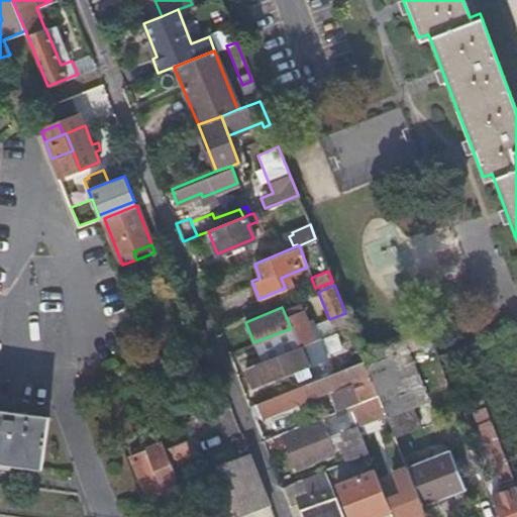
[(286,316),(291,328),(298,346),(306,343),(314,340),(302,310),(286,316)]
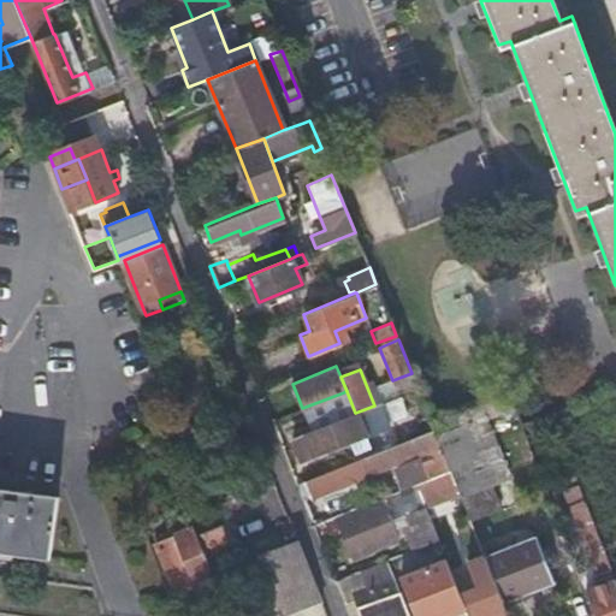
[(412,373),(392,380),(398,396),(418,389),(412,373)]
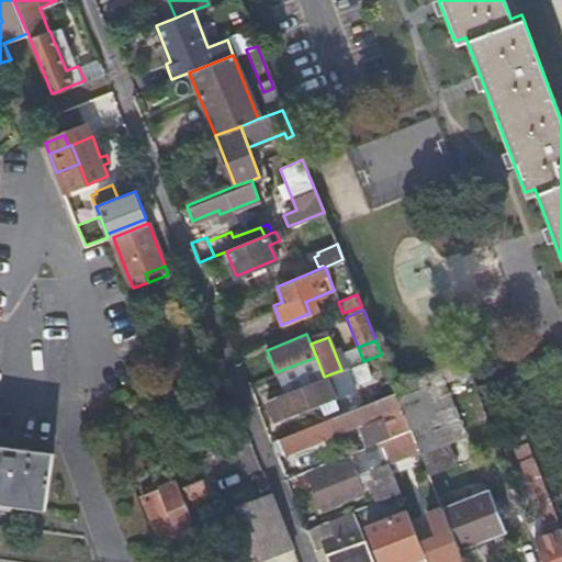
[(283,393),(266,400),(274,419),(319,402),(349,390),(353,388),(346,368),(341,370),(333,373),(324,377),(318,379),(302,385),(283,393)]
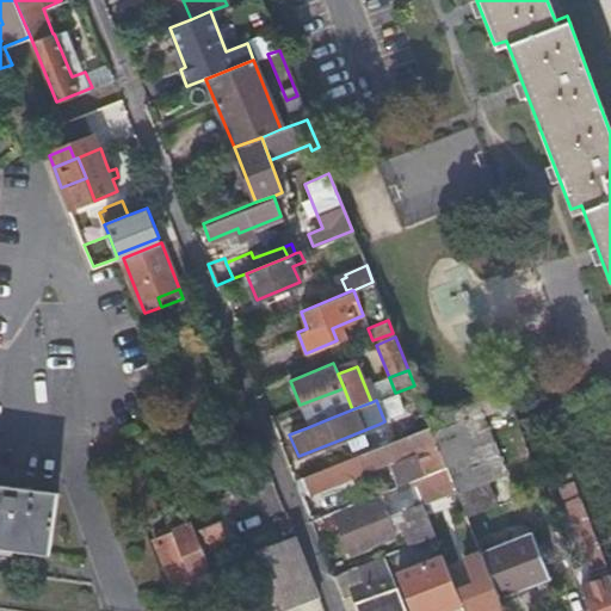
[(462,420),(432,431),(446,466),(455,487),(466,514),(494,503),(462,420)]
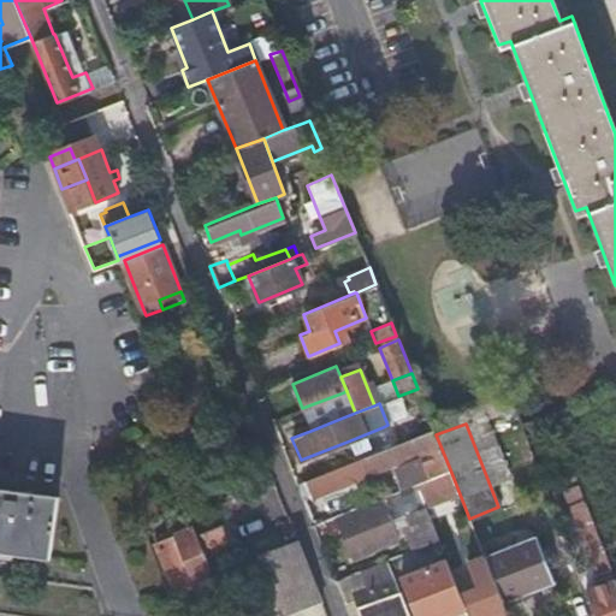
[(383,427),(350,440),(353,445),(359,443),(361,450),(388,439),(383,427)]
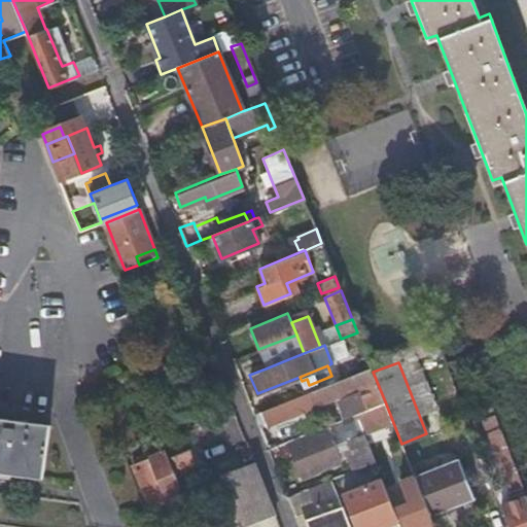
[(320,387),(325,402),(337,397),(336,394),(357,386),(366,409),(385,401),(373,372),(371,367),(320,387)]
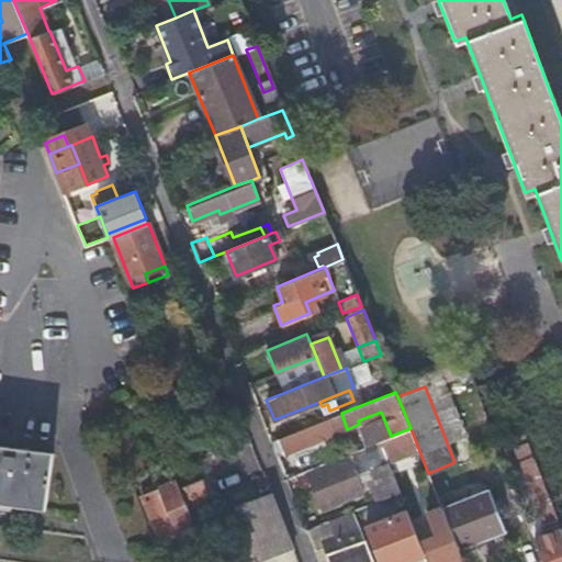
[(121,428),(115,412),(104,416),(111,431),(121,428)]
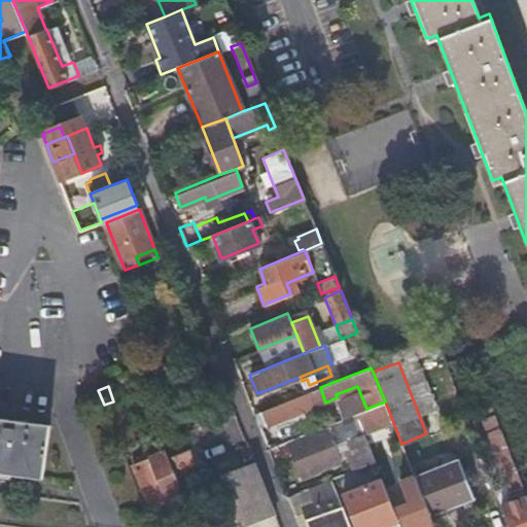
[(302,394),(308,409),(325,402),(320,387),(302,394)]
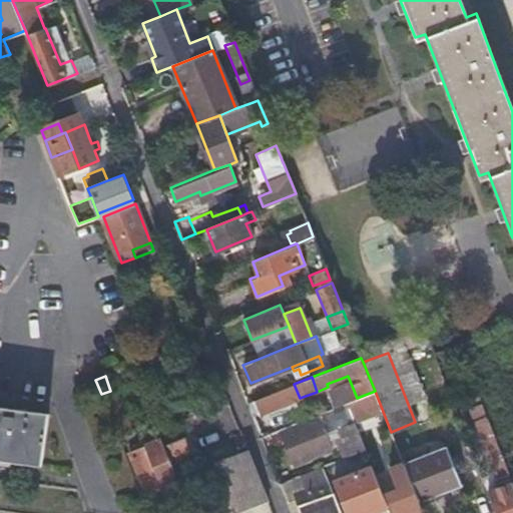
[(294,384),(254,400),(260,414),(300,398),(294,384)]
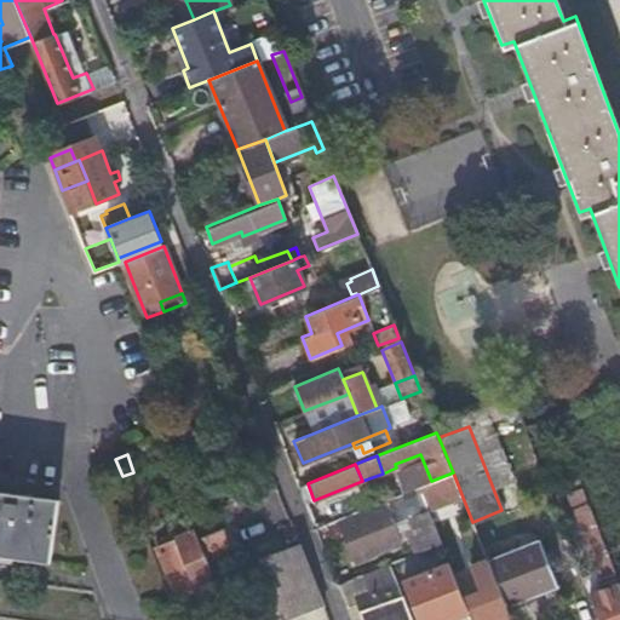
[(133,472),(122,476),(132,500),(143,495),(133,472)]
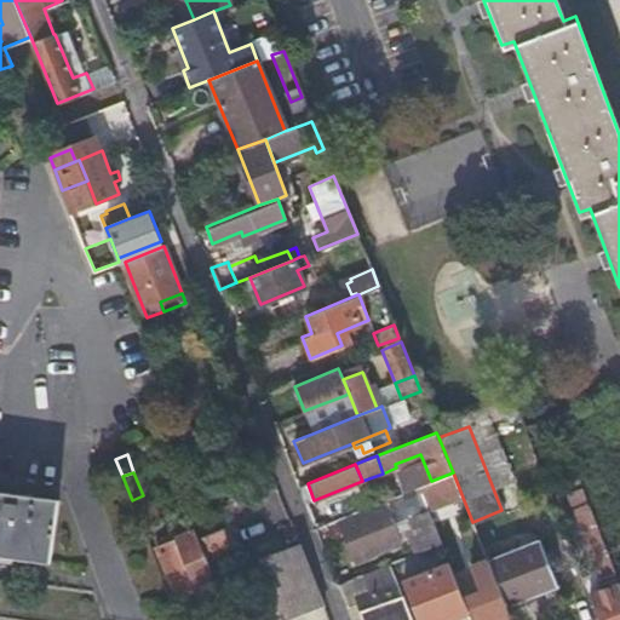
[(431,481),(419,486),(428,509),(461,494),(453,472),(431,481)]
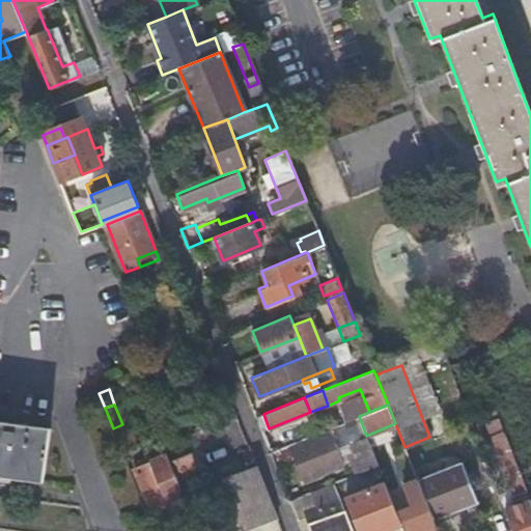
[(518,503),(503,509),(511,530),(530,530),(530,503),(493,406),(480,410),(501,462),(504,460),(509,471),(505,472),(513,495),(514,495),(518,503)]
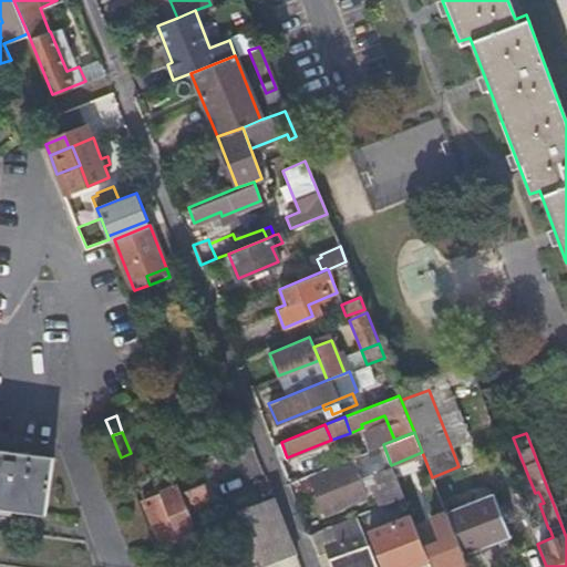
[(383,444),(367,451),(375,475),(360,482),(351,462),(312,477),(326,511),(366,495),(363,492),(380,485),(387,503),(403,496),(391,465),(383,444)]
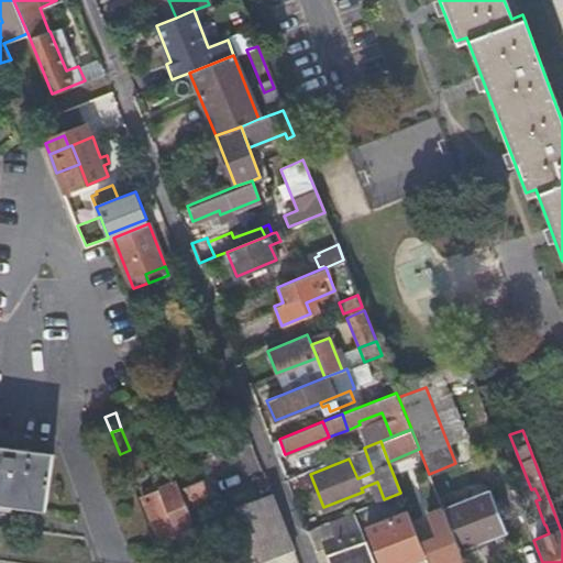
[(0,503),(44,509),(52,452),(0,445),(0,503)]
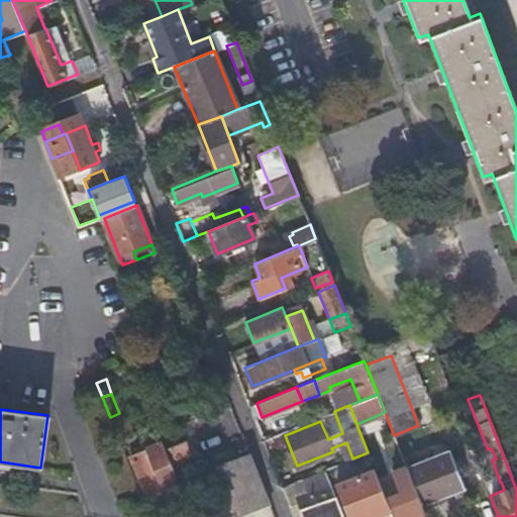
[(165,446),(186,438),(182,428),(161,437),(163,442),(165,446)]
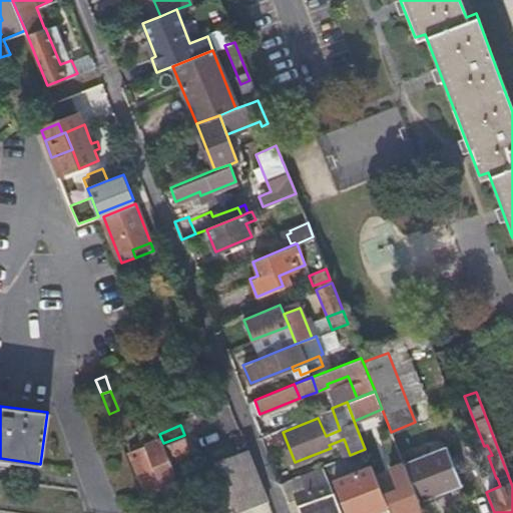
[(173,470),(195,461),(184,435),(163,443),(173,470)]
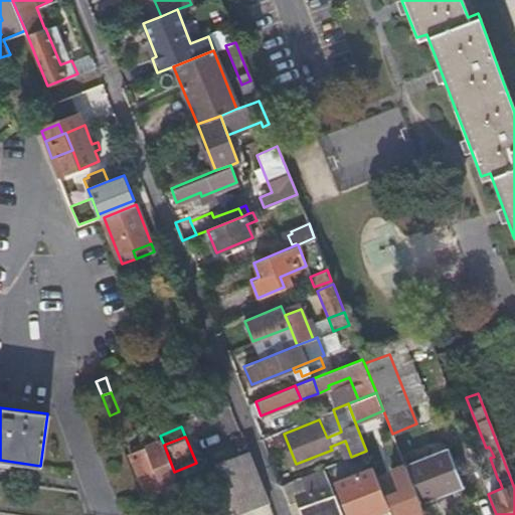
[(155,443),(154,438),(133,446),(135,451),(155,443)]
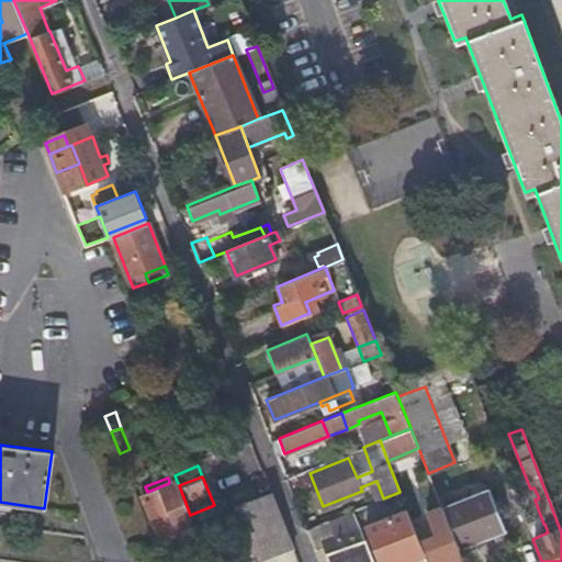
[(195,527),(190,515),(179,485),(177,481),(169,483),(147,492),(142,494),(160,540),(176,534),(178,539),(189,534),(188,529),(195,527)]
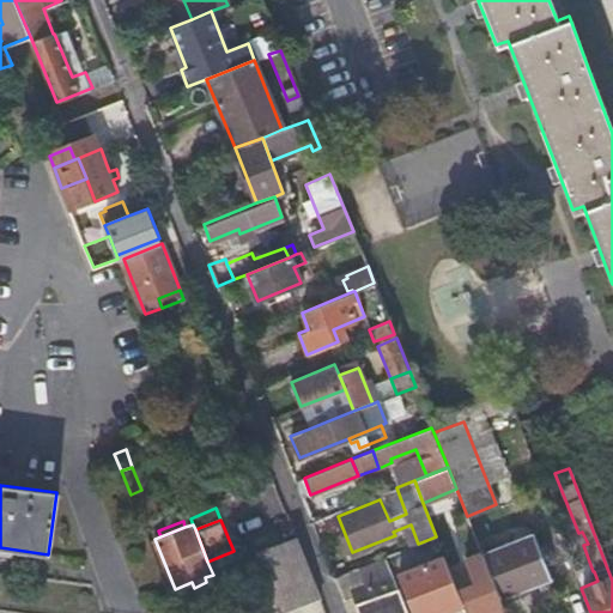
[(533,532),(481,552),(492,578),(501,600),(552,578),(533,532)]
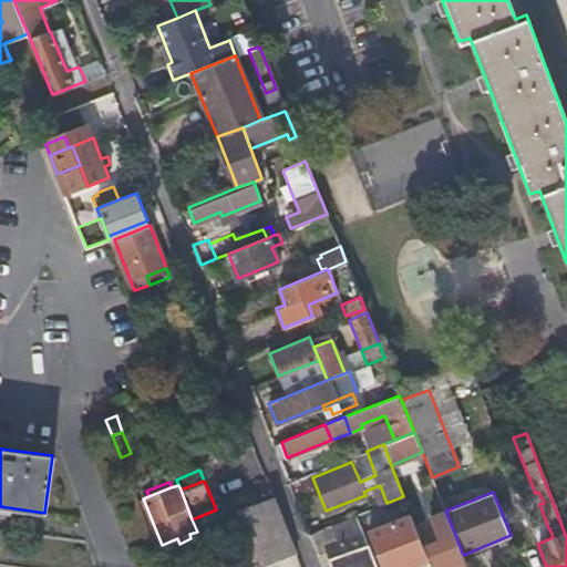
[(535,493),(539,504),(544,503),(538,492),(535,493)]
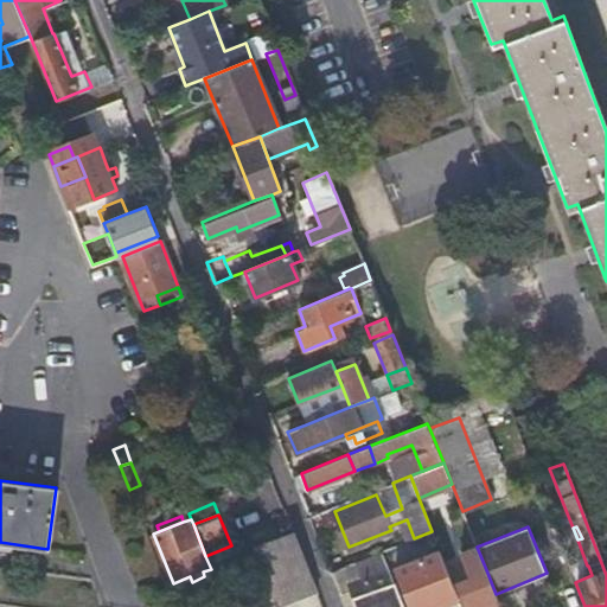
[(274,604),(318,587),(294,528),(251,545),(274,604)]
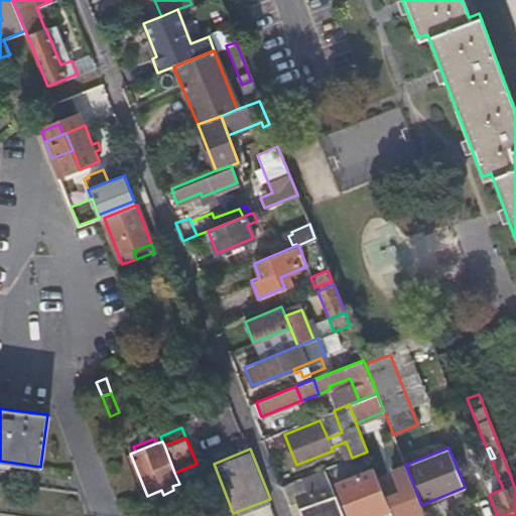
[(397,474),(393,476),(400,492),(414,487),(405,465),(395,469),(397,474)]
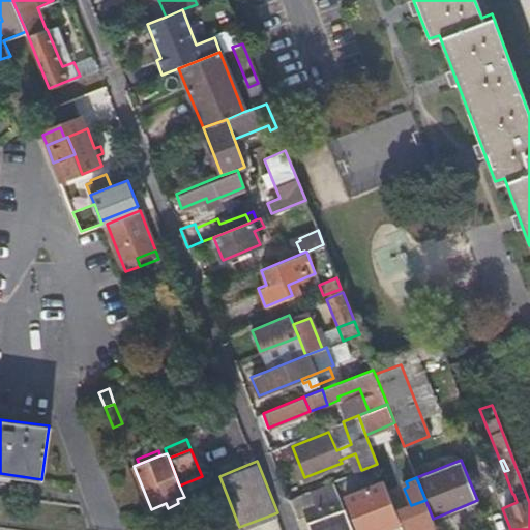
[(303,511),(310,529),(352,529),(333,480),(310,490),(310,491),(316,507),(303,511)]
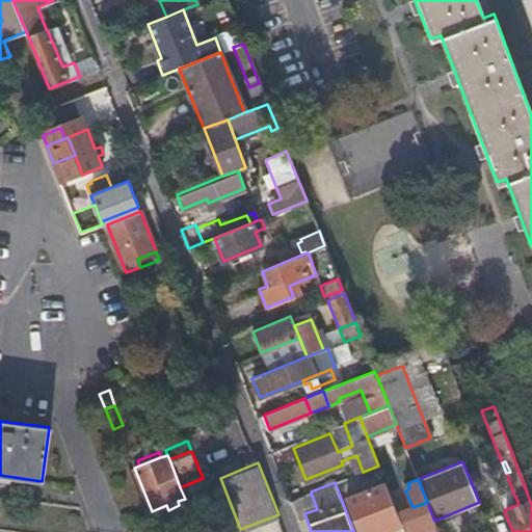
[(381,531),(401,525),(384,482),(345,498),(352,516),(358,514),(365,531),(381,531)]
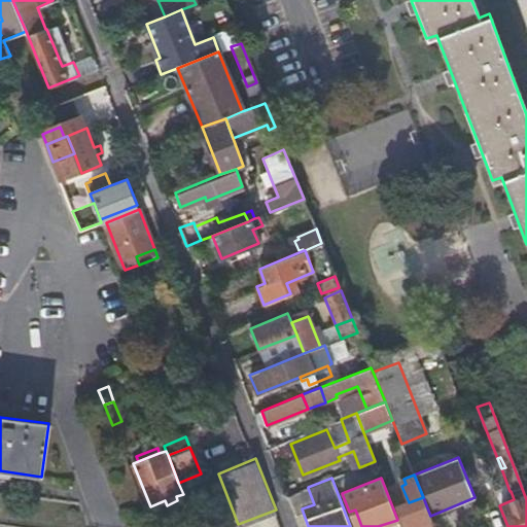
[(308,488),(287,496),(300,526),(308,526),(302,508),(314,504),(308,488)]
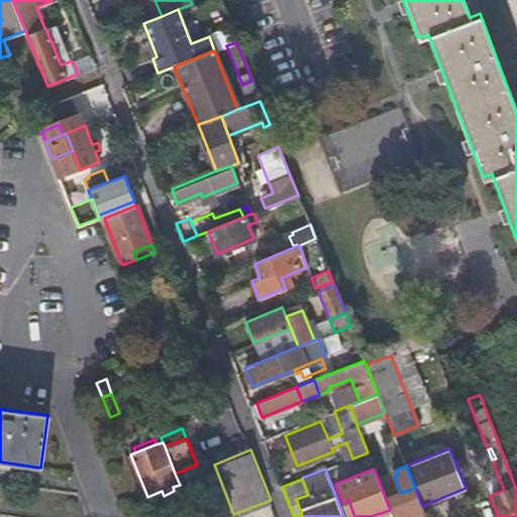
[(426,516),(422,506),(415,488),(401,493),(390,497),(398,516),(426,516)]
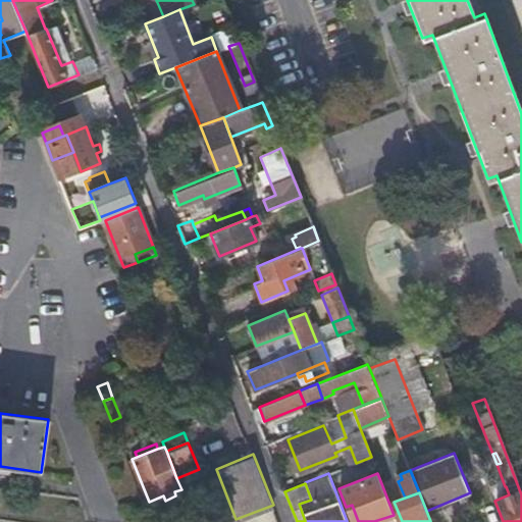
[(163,496),(149,502),(151,506),(165,501),(163,496)]
